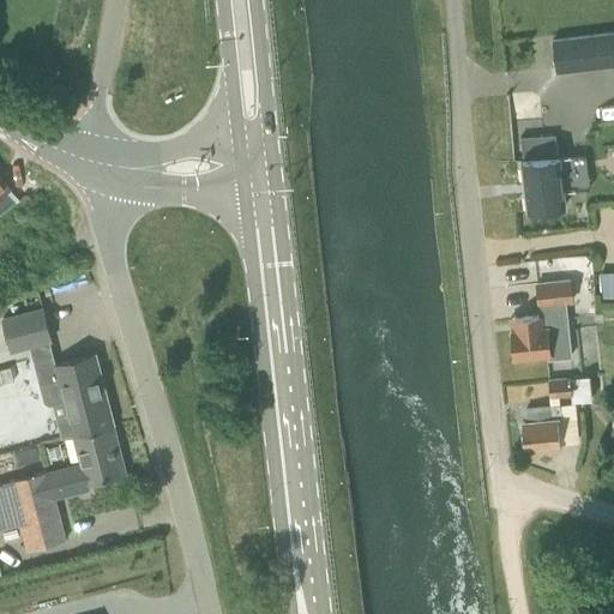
[(613,31),(605,34),(552,40),(557,72),(613,64),(613,31)]
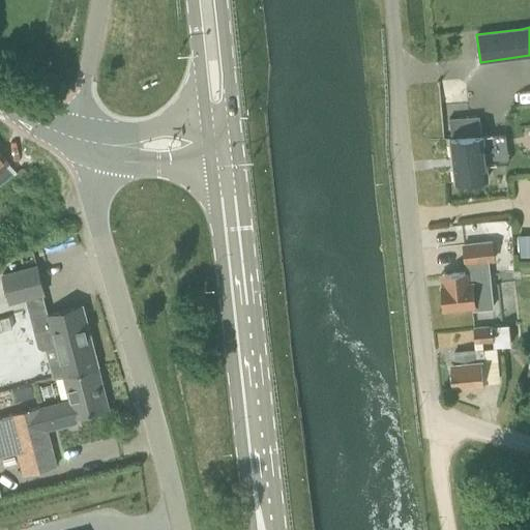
[(478,116),(447,120),(449,140),(454,181),(489,177),(487,165),(483,136),(481,136),(478,116)]
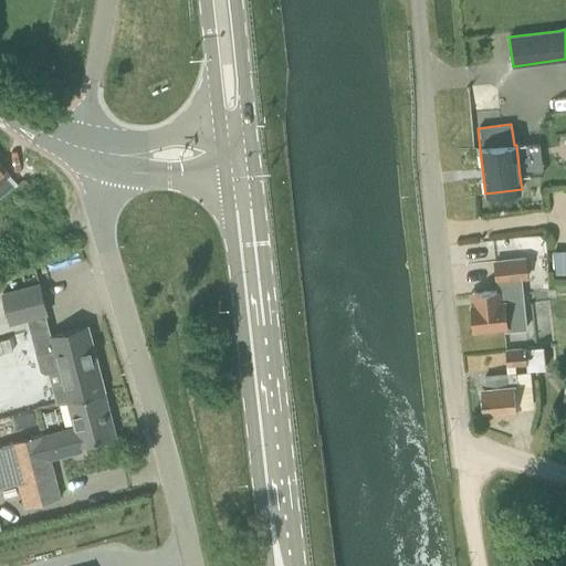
[(540,143),(516,145),(520,176),(542,174),(540,143)]
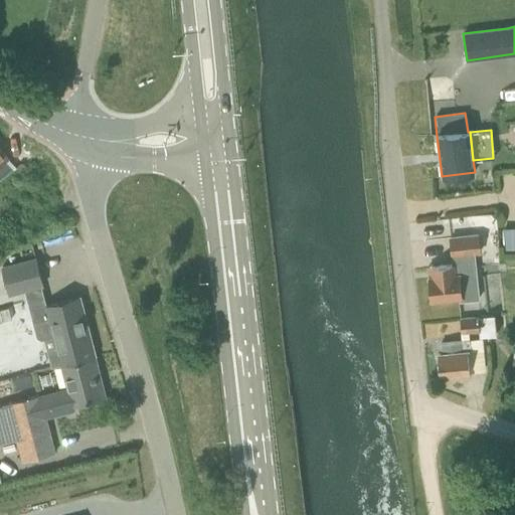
[(0,166),(10,159),(0,147),(0,166)]
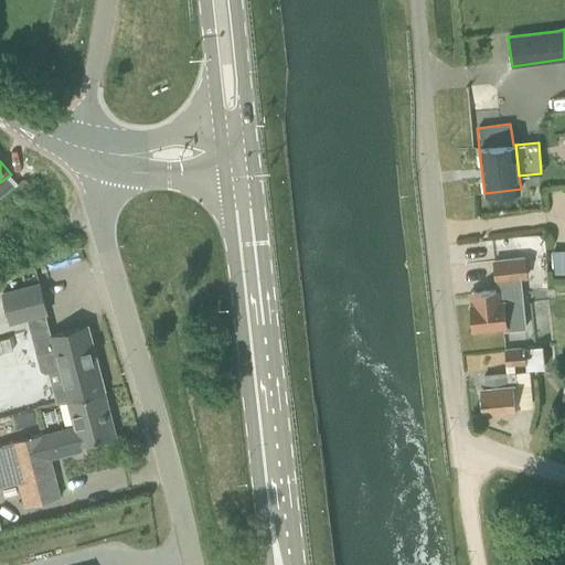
[(510,242),(490,243),(490,255),(511,255),(510,242)]
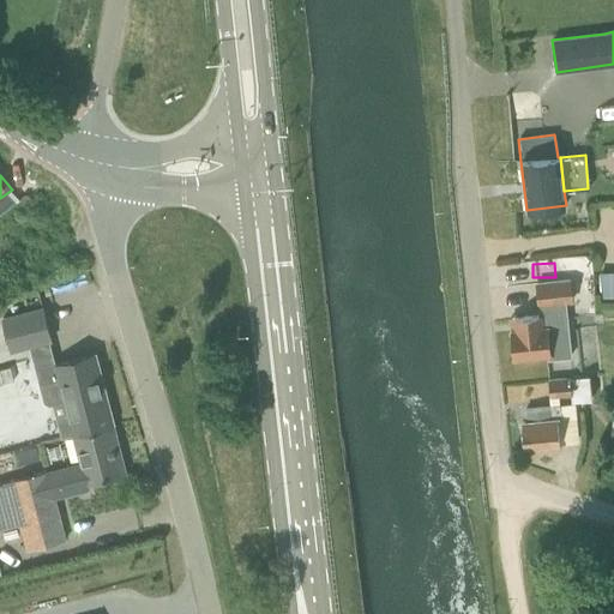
[(613,270),(600,271),(601,298),(613,296),(613,270)]
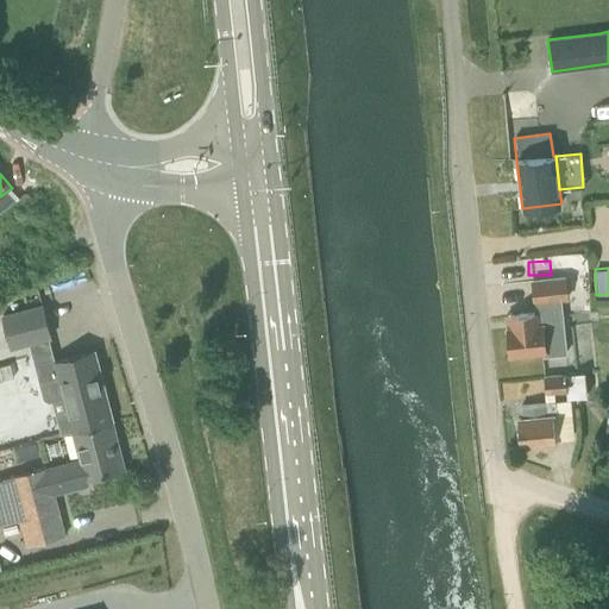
[(564,278),(532,282),(534,302),(566,299),(564,278)]
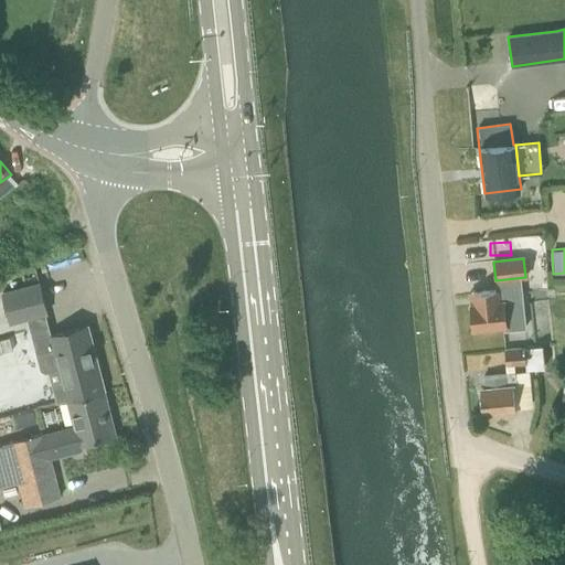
[(476,305),(470,305),(473,329),(496,327),(504,326),(504,330),(524,328),(519,278),(496,280),(497,290),(475,292),(476,305)]
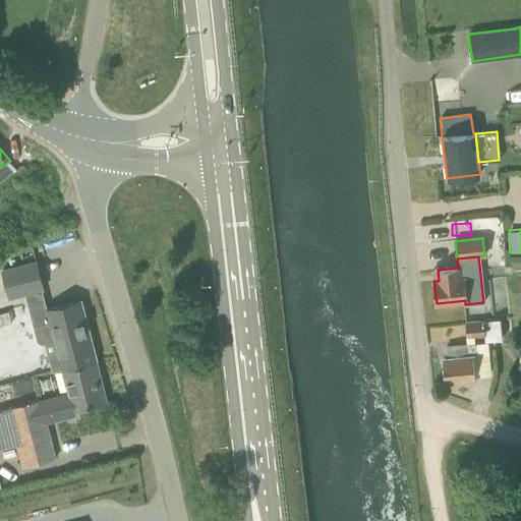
[(25,294),(42,290),(45,289),(38,259),(1,269),(8,298),(25,294)]
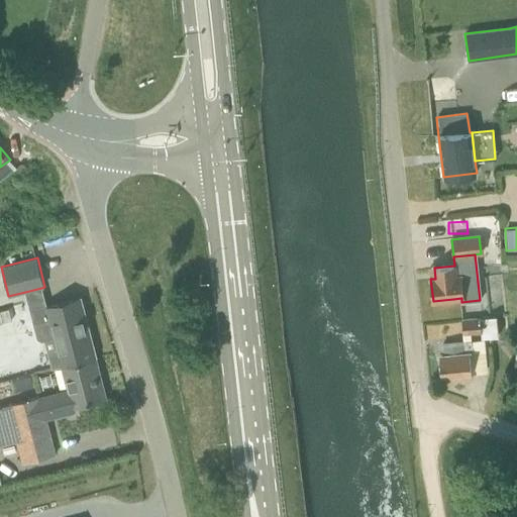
[(41,288),(25,292),(33,326),(50,321),(47,308),(41,288)]
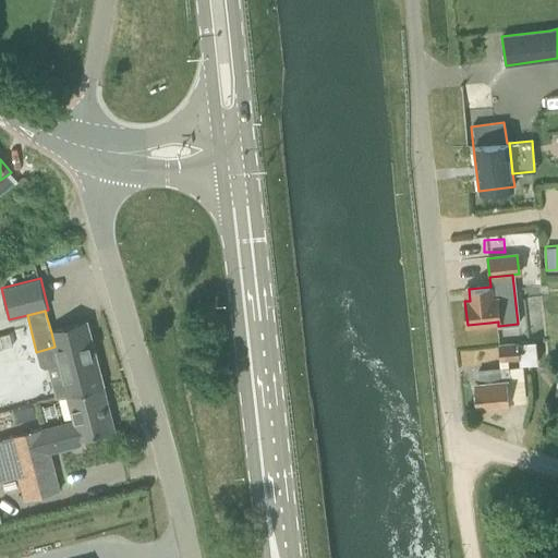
[(67,395),(104,386),(87,323),(51,332),(55,347),(36,352),(40,366),(45,368),(48,367),(56,398),(67,395)]
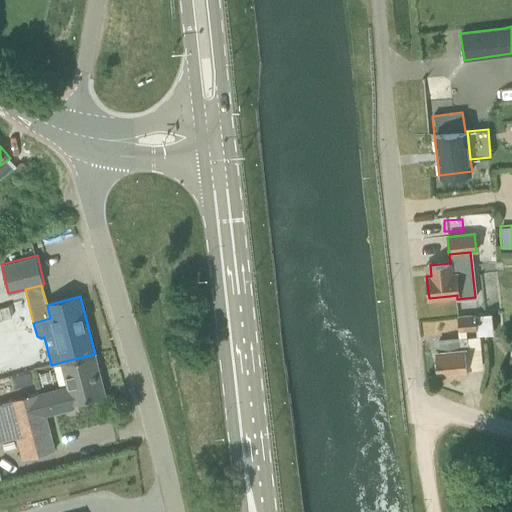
[(435,352),(437,374),(467,371),(468,371),(466,353),(468,353),(466,338),(466,330),(476,329),(477,335),(494,333),(492,314),(487,314),(457,317),(459,339),(438,341),(439,352),(435,352)]
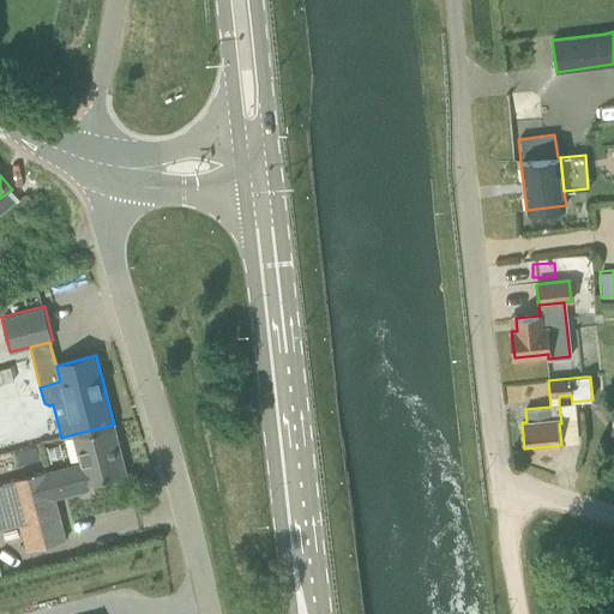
[(80,464),(47,473),(53,497),(86,487),(85,483),(126,473),(114,425),(73,434),(80,464)]
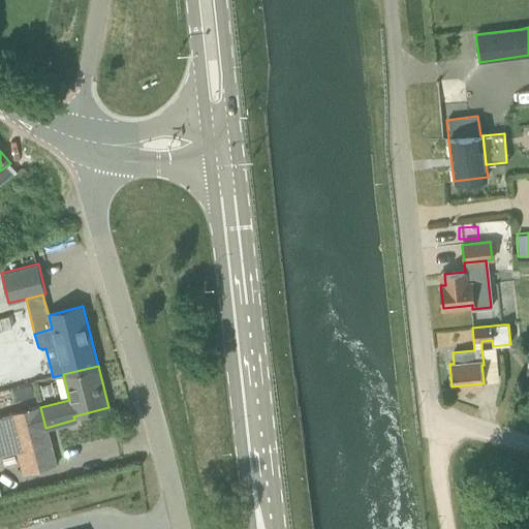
[(56,465),(45,428),(40,407),(40,405),(7,414),(17,452),(23,474),(56,465)]
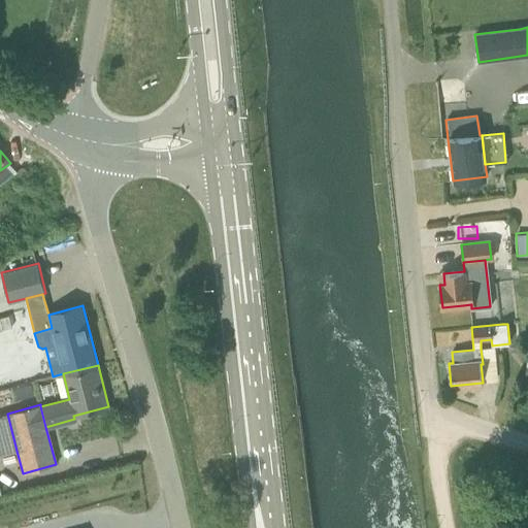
[(0,455),(17,451),(7,414),(0,415),(0,455)]
